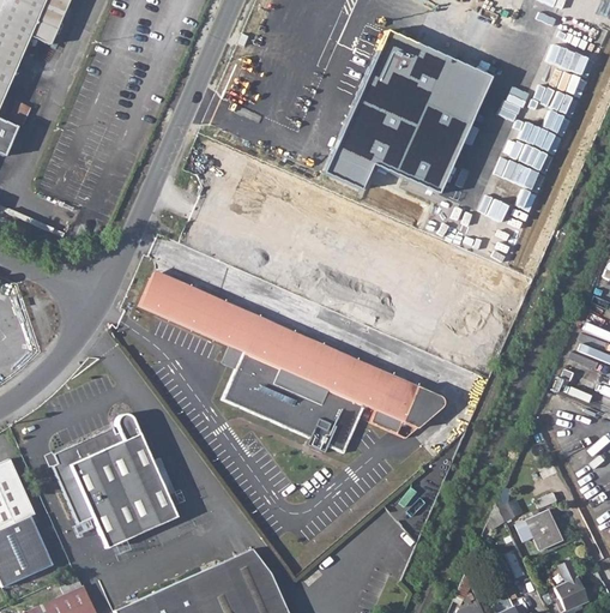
[(0,0),(0,103),(30,35),(50,43),(70,0),(0,0)]
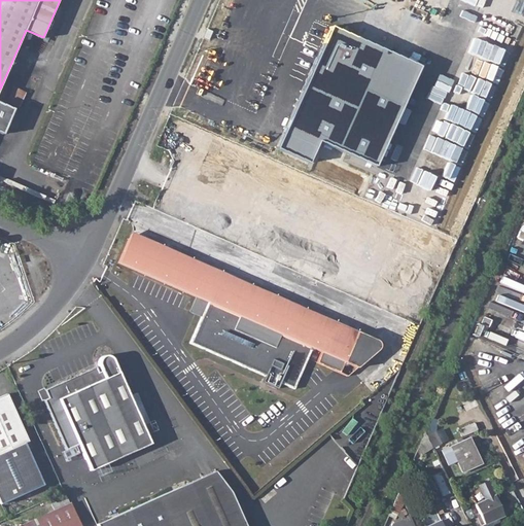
[(336,24),(284,144),(317,161),(326,141),(382,164),(427,66),(336,24)]
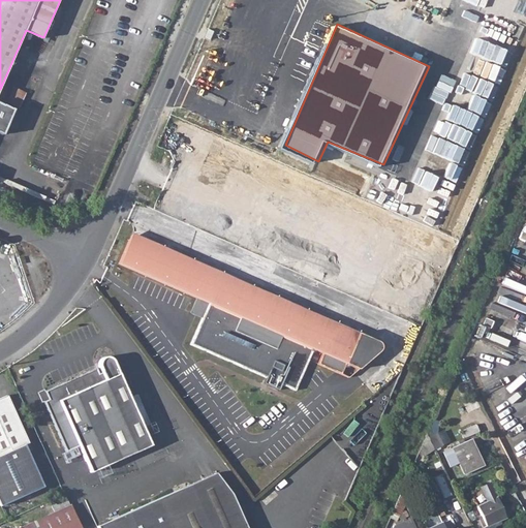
[(11,101),(25,104),(29,89),(17,86),(11,101)]
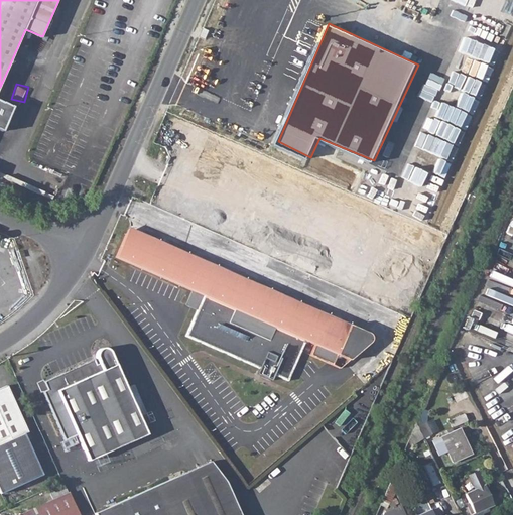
[(129,234),(119,256),(195,289),(207,295),(201,309),(189,335),(267,369),(264,375),(274,379),(276,373),(290,380),(307,340),(317,344),(313,355),(345,367),(377,342),(378,337),(377,334),(331,314),(328,322),(129,234)]
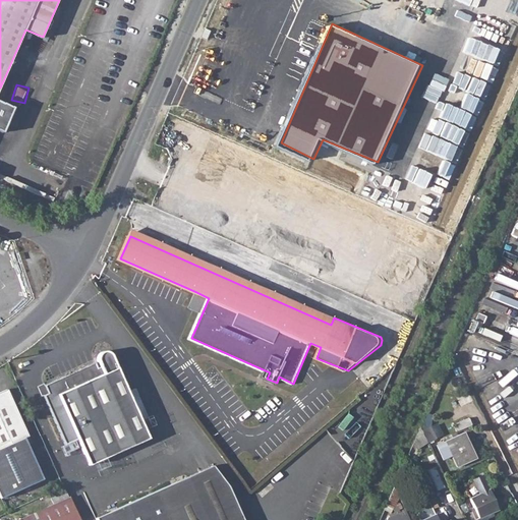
[(46,394),(68,443),(79,438),(92,463),(151,437),(144,419),(151,416),(137,388),(130,391),(114,354),(112,351),(109,350),(105,350),(103,351),(100,354),(100,358),(101,360),(103,366),(100,367),(98,361),(68,374),(47,384),(50,392),(46,394)]
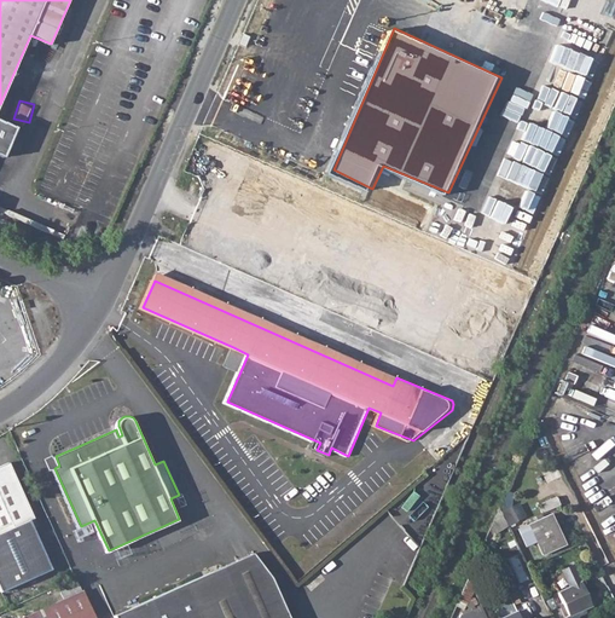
[(12,461),(0,466),(0,584),(3,590),(53,569),(32,519),(36,517),(12,461)]
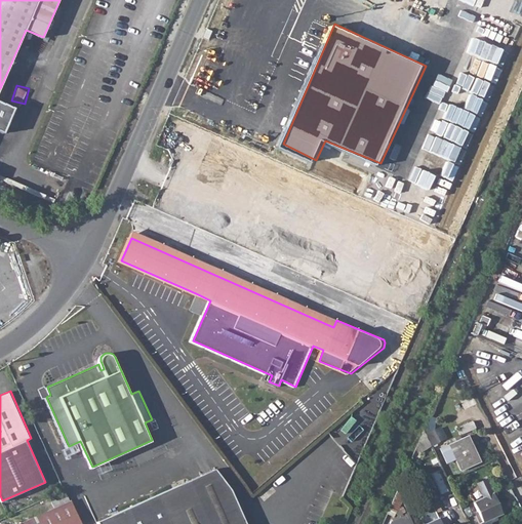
[(474,419),(460,426),(464,433),(478,427),(474,419)]
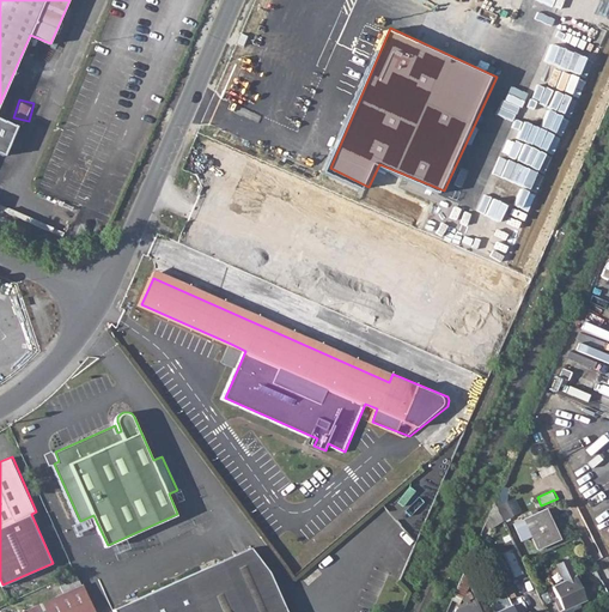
[(509,500),(500,504),(506,519),(516,514),(509,500)]
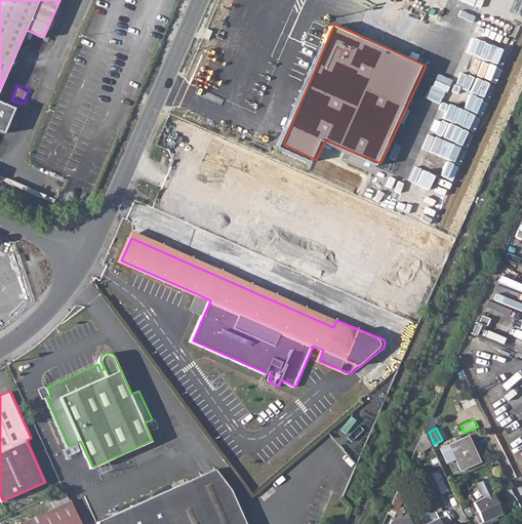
[(426,430),(418,444),(423,451),(433,445),(426,430)]
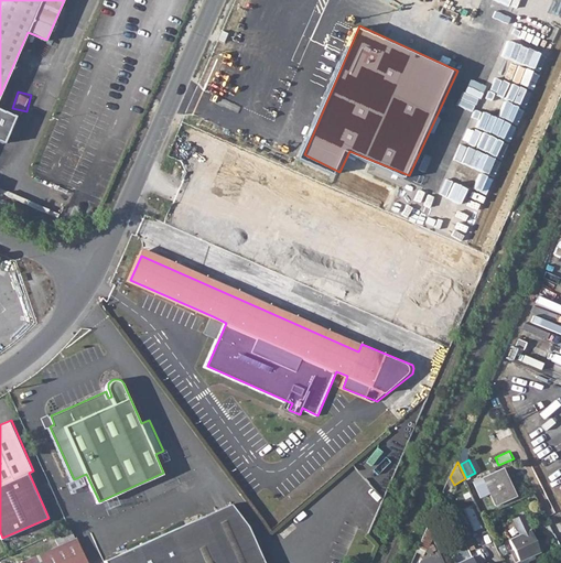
[(488,485),(483,488),(486,495),(492,491),(497,504),(518,494),(505,466),(485,476),(488,485)]
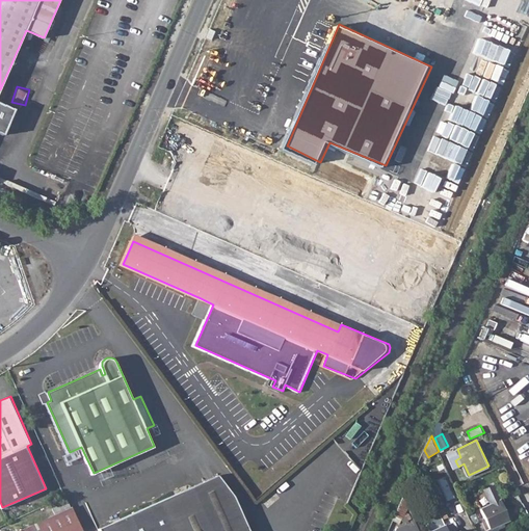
[(219,475),(102,529),(102,530),(253,530),(237,498),(219,475)]
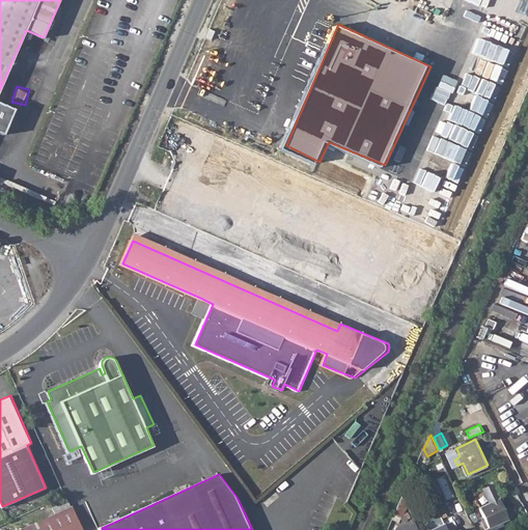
[(482,518),(488,528),(497,525),(498,528),(504,525),(503,521),(517,514),(513,508),(507,510),(495,483),(484,487),(492,502),(481,506),(487,517),(482,518)]
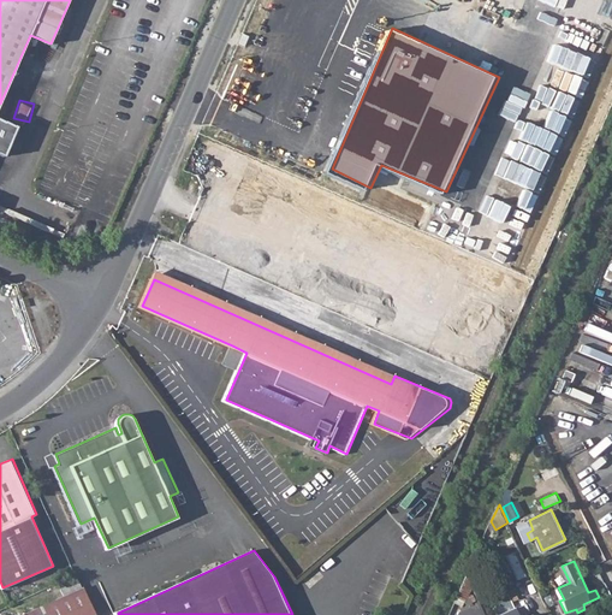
[(83,586),(66,593),(27,611),(21,614),(94,614),(97,614),(84,585),(83,586)]
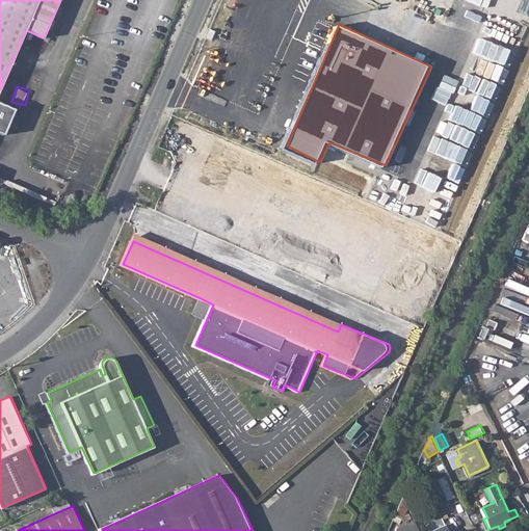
[(420,530),(416,520),(398,527),(396,530),(420,530)]
